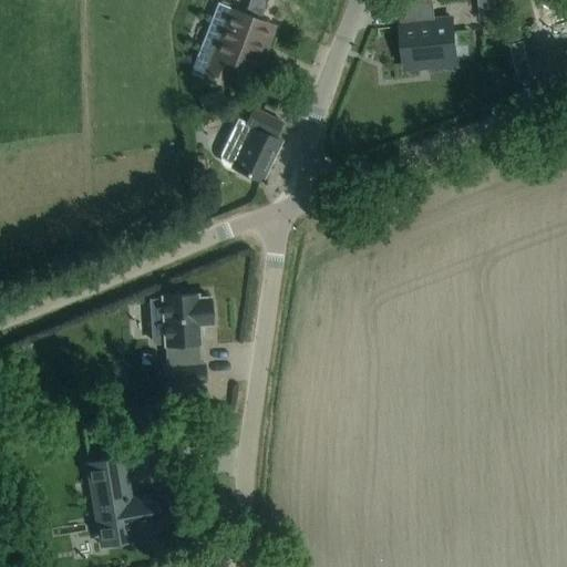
[(248,0),(244,14),(217,4),(198,54),(207,58),(200,76),(229,88),(237,66),(239,68),(244,70),(244,69),(251,72),(259,50),(257,49),(259,43),(265,45),(272,26),(259,20),(266,0),(248,0)]
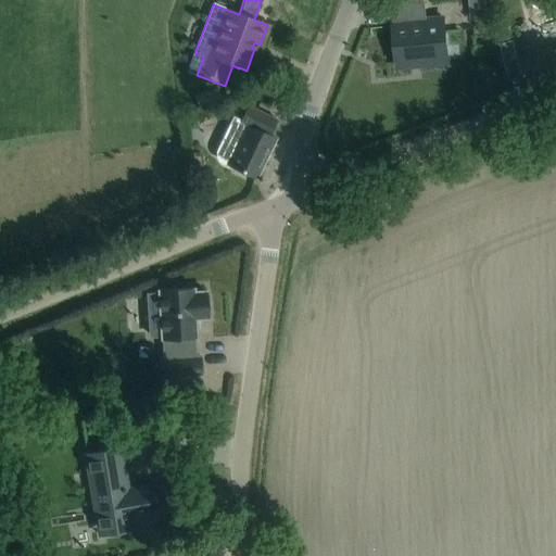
[(488,1),(478,1),(479,16),(490,15),(488,1)]
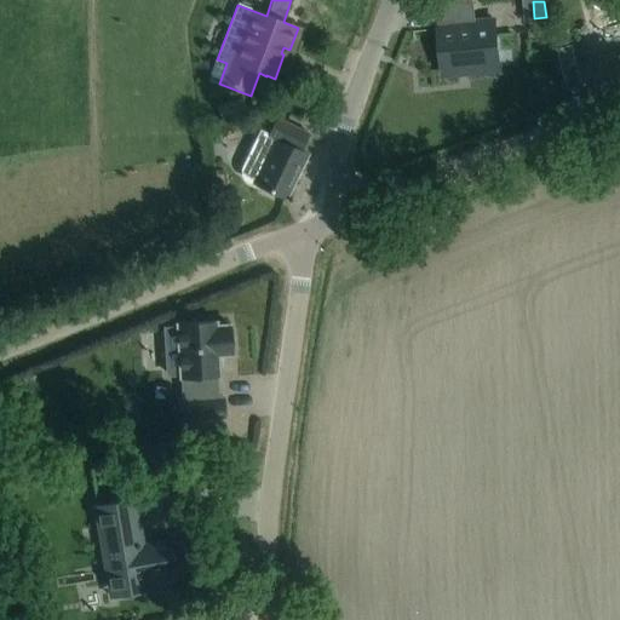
[(437,24),(442,74),(499,69),(494,19),(474,21),(472,9),(441,12),(442,24),(437,24)]
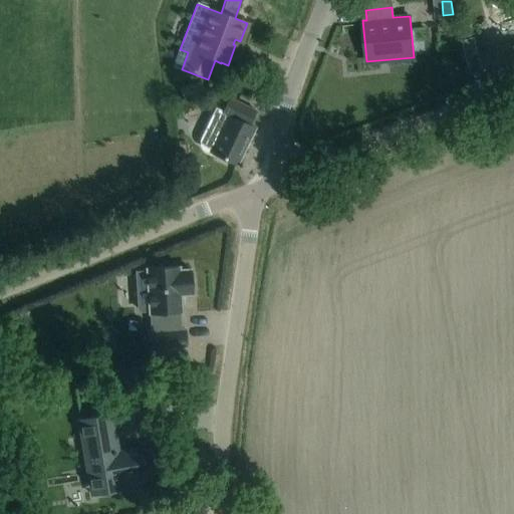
[(440,29),(442,41),(454,40),(453,27),(440,29)]
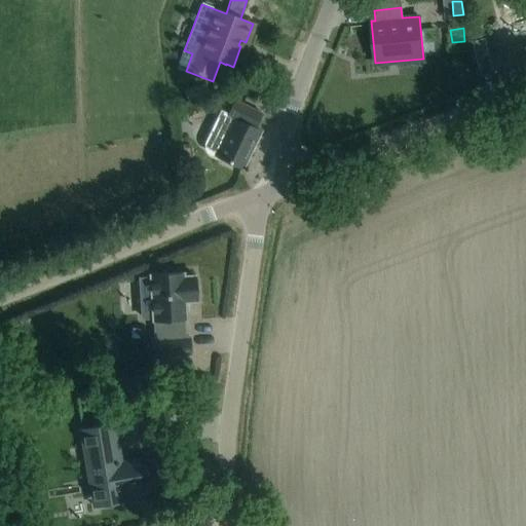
[(525,76),(525,43),(488,54),(483,37),(471,41),(476,57),(481,76),(493,73),(496,84),(525,76)]
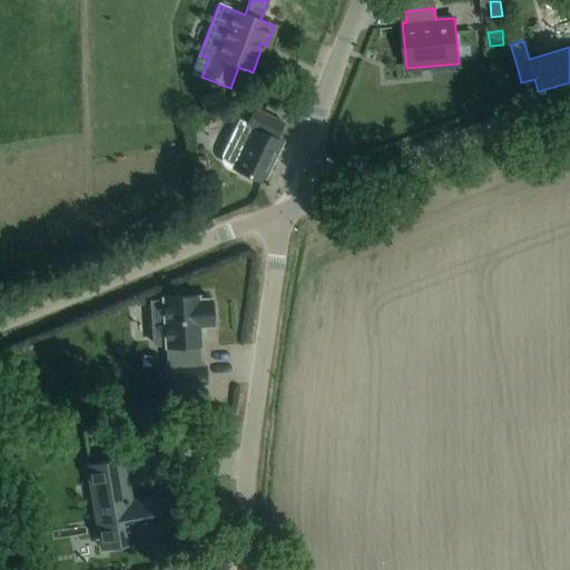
[(254,108),(247,123),(238,118),(222,151),(222,155),(222,158),(222,160),(223,163),(224,165),(226,166),(227,167),(233,168),(236,168),(262,182),(281,141),(274,138),(282,123),(254,108)]
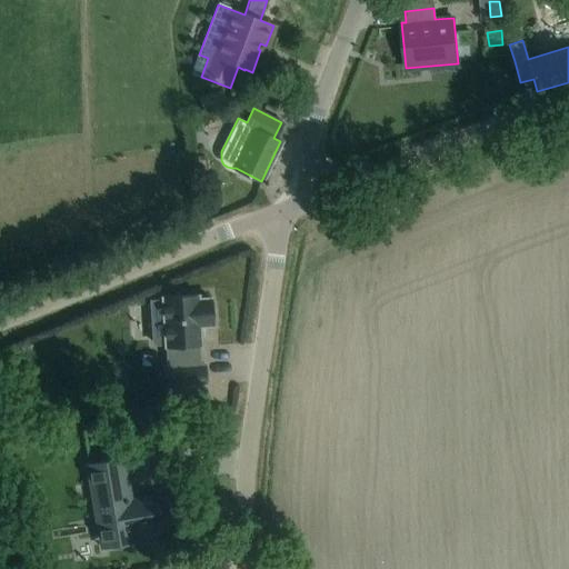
[(166,387),(206,385),(205,365),(198,365),(197,343),(200,343),(199,326),(211,325),(210,298),(198,298),(198,295),(162,297),(162,300),(151,301),(153,343),(165,342),(165,346),(167,346),(168,367),(163,367),(166,387)]
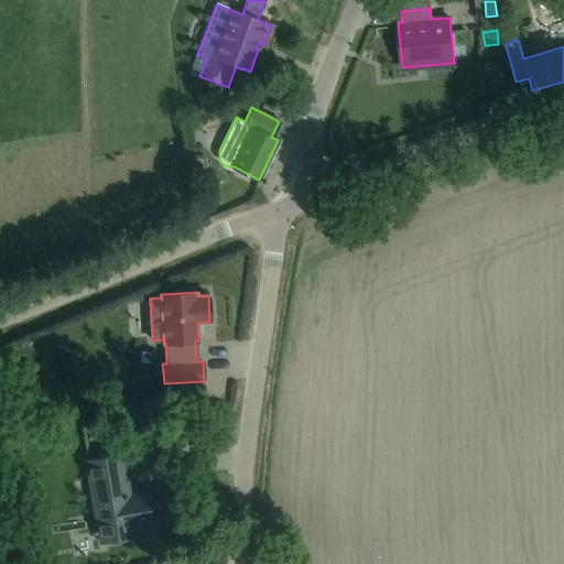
[(99,314),(102,326),(119,322),(116,310),(99,314)]
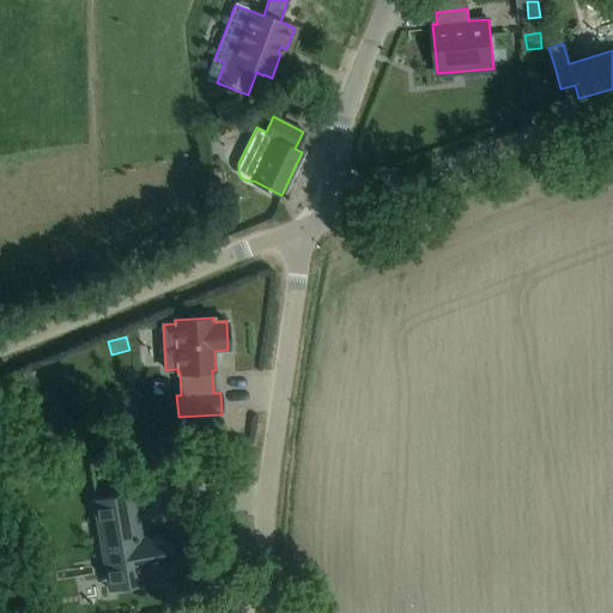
[(139,539),(138,533),(132,534),(126,495),(93,501),(108,589),(140,583),(138,574),(200,562),(194,529),(139,539)]
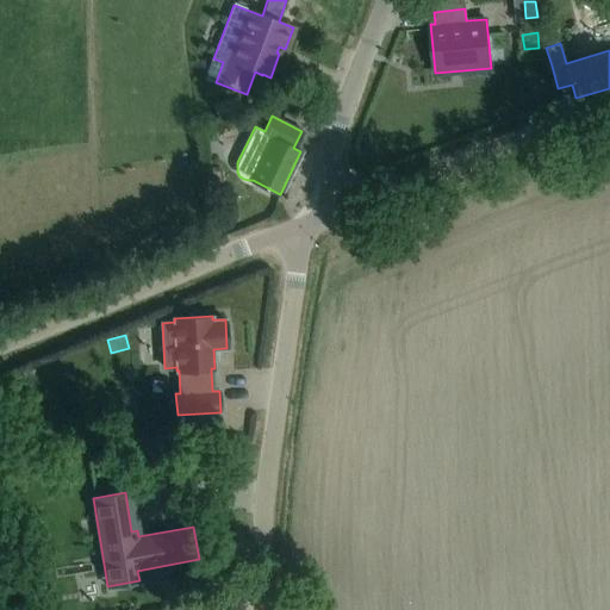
All buildings are outlined.
